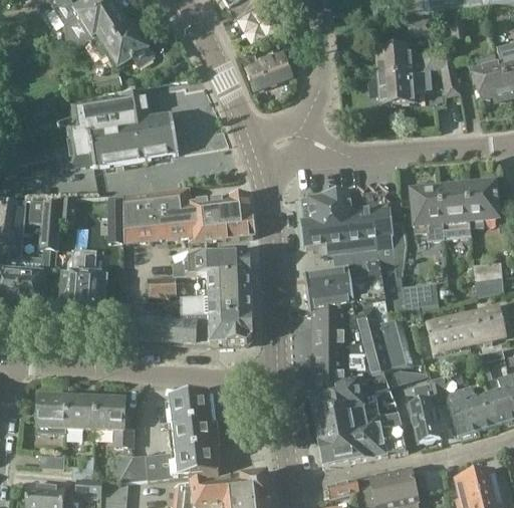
[(32,0),(33,2),(43,0),(49,0),(63,22),(64,23),(66,47),(78,46),(88,39),(96,34),(96,35),(123,18),(122,16),(123,10),(120,4),(114,3),(112,0),(80,0),(74,4),(71,0),(32,0)]
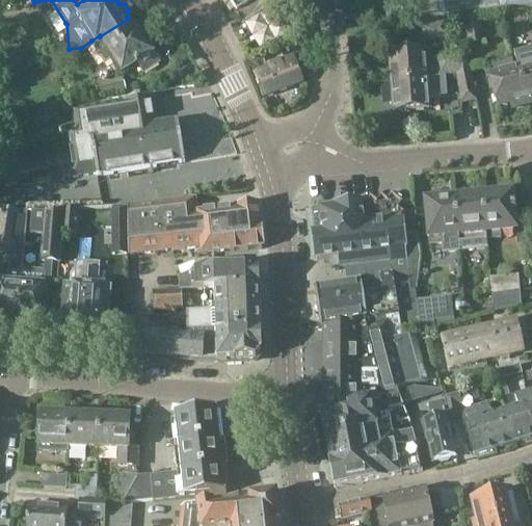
[(232,0),(237,7),(236,11),(240,18),(243,19),(275,0),(232,0)]
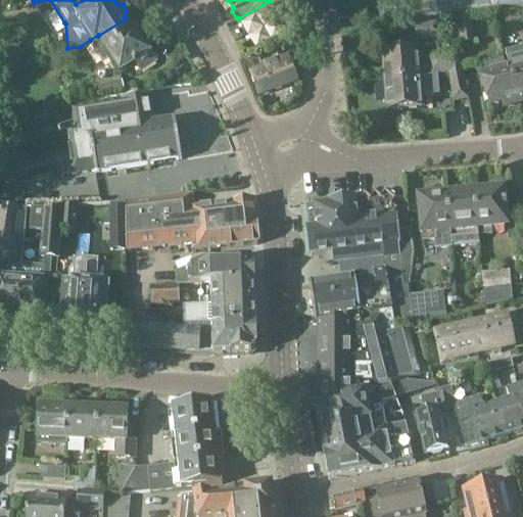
[(494,4),(493,0),(440,0),(440,1),(428,2),(431,18),(439,17),(442,16),(441,11),(494,4)]
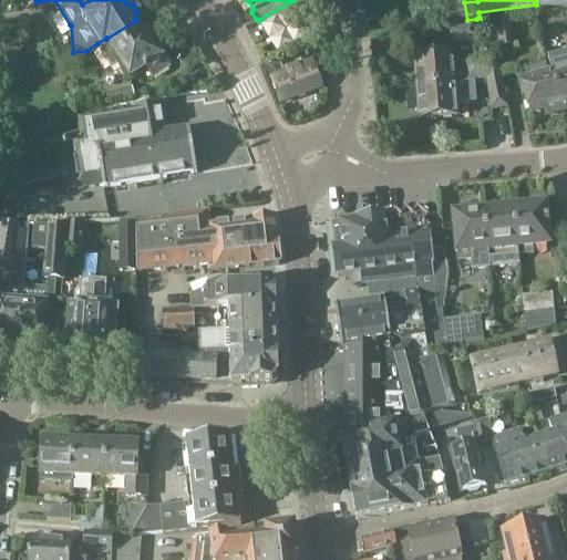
[(515,41),(511,14),(495,17),(500,43),(515,41)]
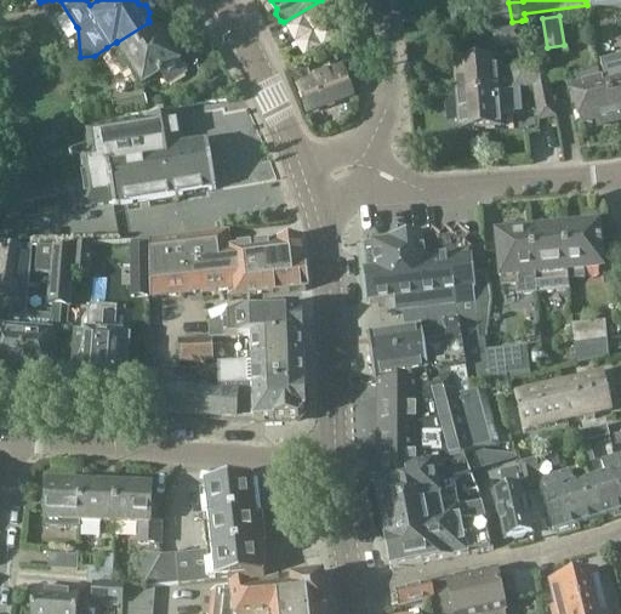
[(493,44),(501,43),(524,40),(522,21),(512,22),(490,24),(493,44)]
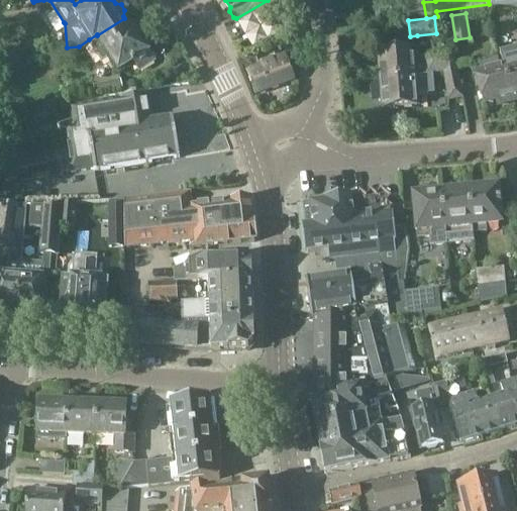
[(130,28),(124,18),(97,35),(97,34),(89,39),(101,59),(109,54),(119,69),(133,60),(138,68),(154,58),(147,45),(149,40),(145,34),(139,32),(136,28),(130,28)]
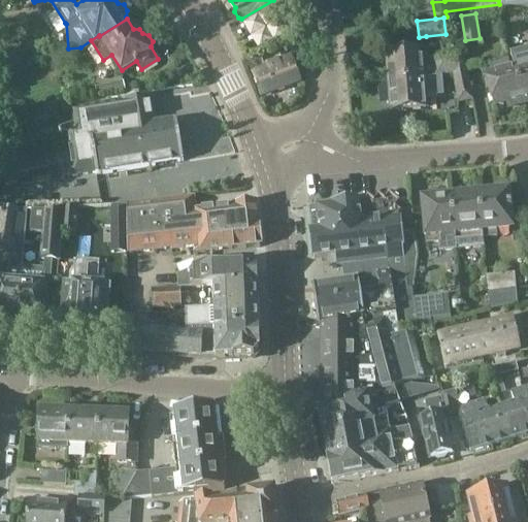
[(388,49),(390,77),(424,75),(441,72),(453,70),(468,68),(464,47),(431,53),(431,55),(422,56),(422,46),(388,49)]
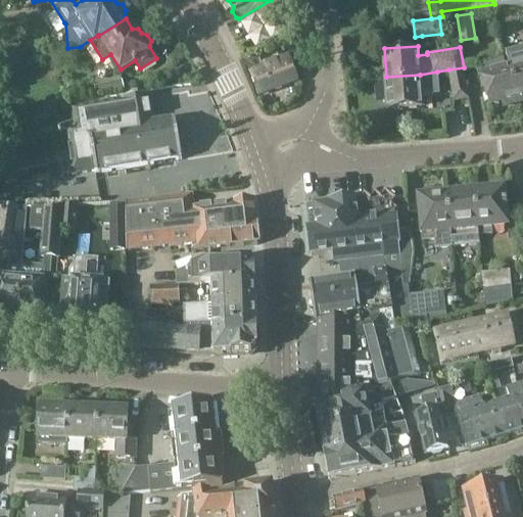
[(259,52),(247,57),(251,65),(249,65),(258,90),(297,76),(289,51),(262,61),(259,52)]
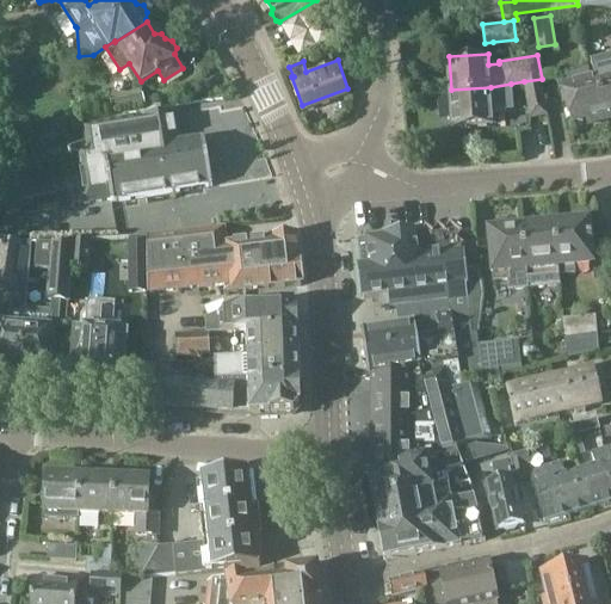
[(588,118),(606,113),(594,74),(592,74),(587,62),(562,69),(566,81),(562,82),(572,117),(586,112),(588,118)]
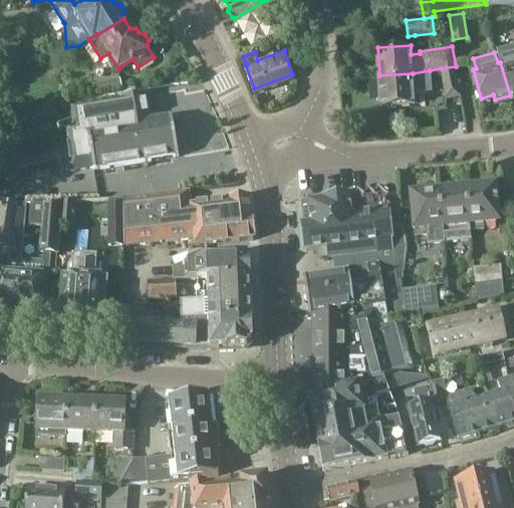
[(513,57),(500,62),(510,95),(513,93),(513,57)]
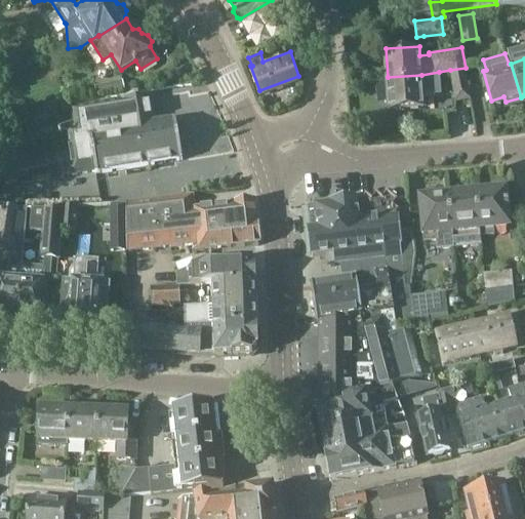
[(471,95),(466,68),(450,70),(455,97),(471,95)]
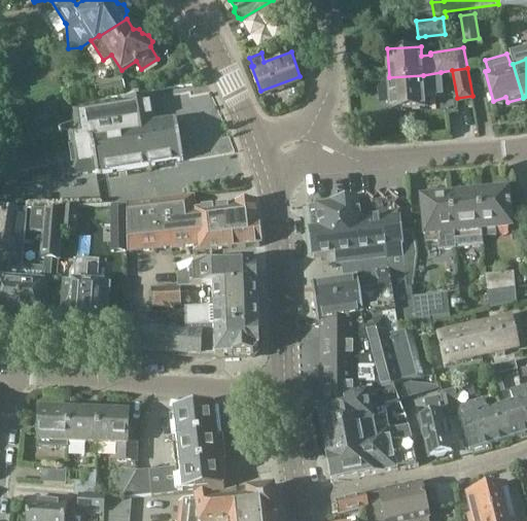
[(425,104),(424,93),(443,91),(441,72),(423,75),(389,77),(391,106),(425,104)]
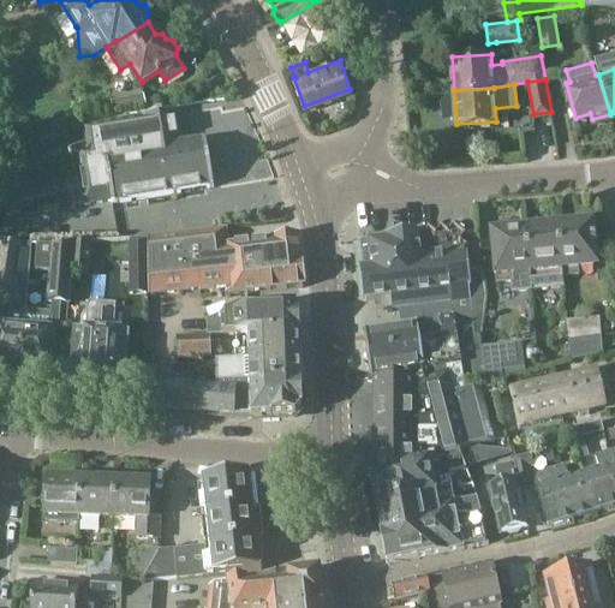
[(111,96),(113,109),(147,103),(143,90),(111,96)]
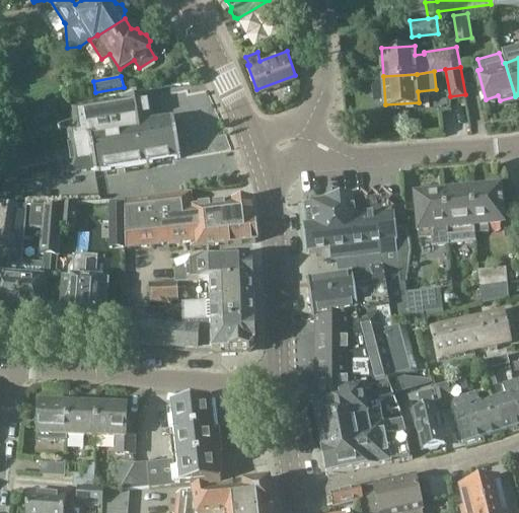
[(120,94),(68,103),(71,123),(63,125),(67,147),(53,149),(57,171),(94,165),(94,168),(180,154),(173,114),(153,117),(149,89),(120,94)]
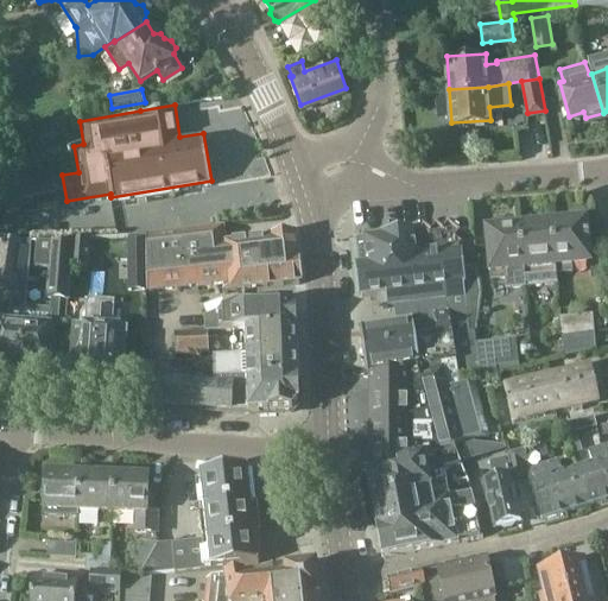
[(587,216),(552,220),(556,269),(572,267),(571,259),(590,258),(587,216)]
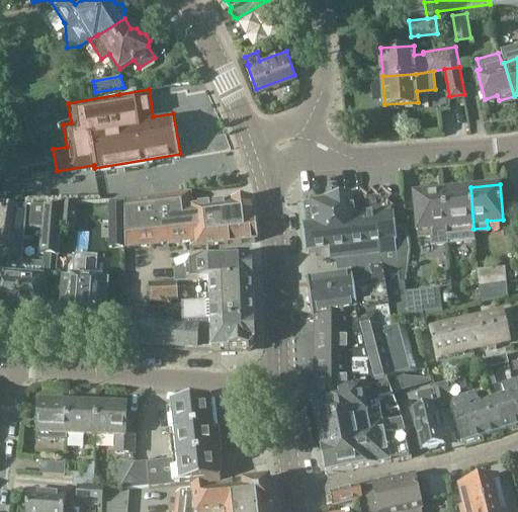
[(304,199),(307,220),(392,209),(392,208),(394,205),(389,200),(393,194),(391,192),(380,185),(379,186),(380,186),(376,191),(370,186),(369,187),(370,188),(366,193),(360,187),(359,188),(360,189),(357,192),(353,193),(353,192),(304,199)]
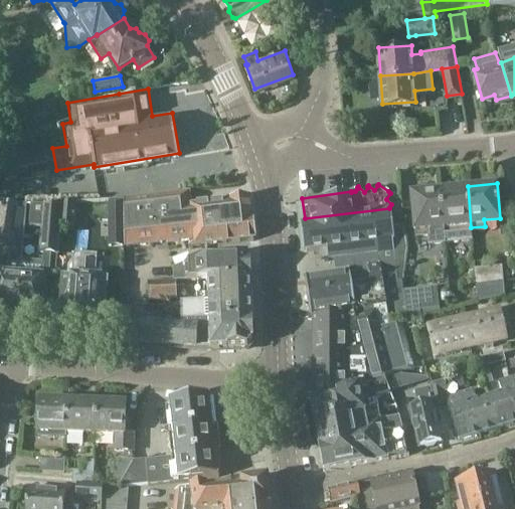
[(440,188),(443,223),(444,230),(457,228),(471,227),(468,186),(440,188)]
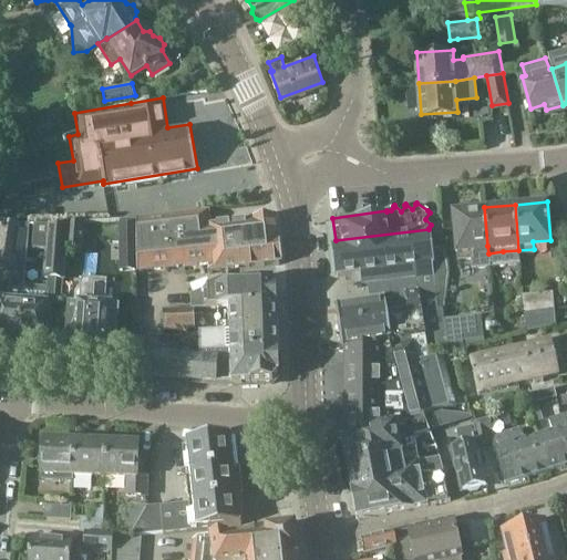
[(137,215),(137,237),(137,266),(213,259),(209,221),(208,206),(137,215)]
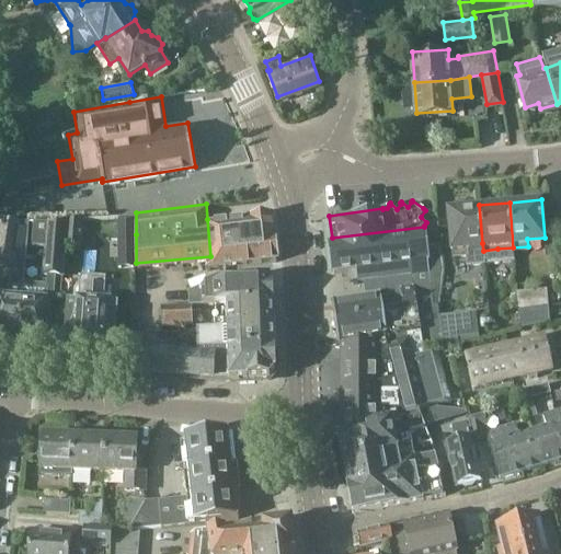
[(467,262),(484,260),(483,251),(482,243),(479,205),(449,207),(454,253),(466,252),(467,262)]
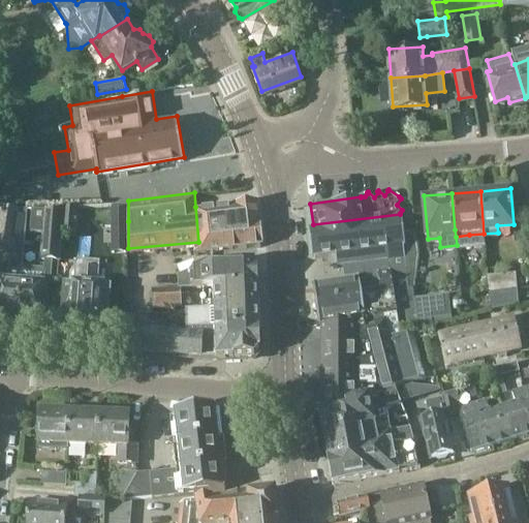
[(314,252),(337,249),(338,262),(343,260),(345,275),(360,273),(361,277),(378,275),(377,269),(390,267),(394,288),(397,310),(400,330),(418,328),(417,322),(414,295),(413,284),(417,252),(416,248),(409,194),(399,196),(401,198),(397,205),(402,210),(400,213),(400,214),(313,224),(311,224),(314,252)]
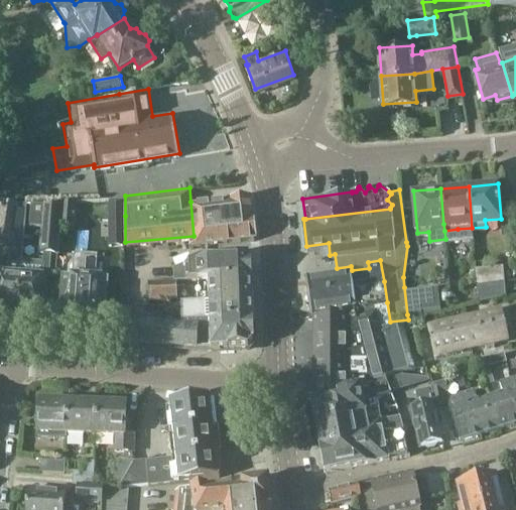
[(190,202),(194,236),(195,243),(250,237),(254,236),(252,216),(250,195),(244,196),(190,202)]
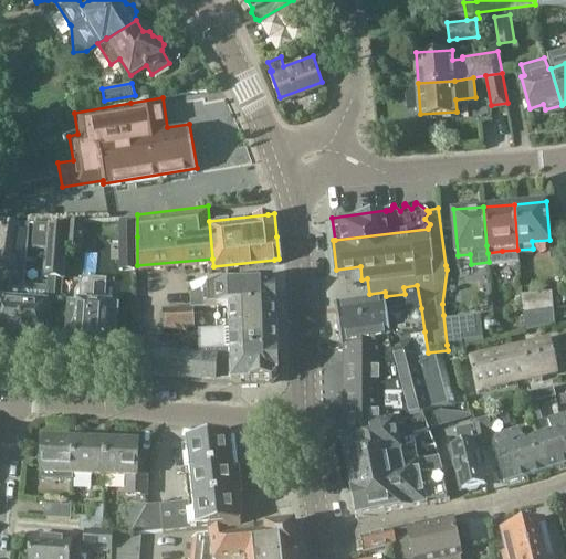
[(0,334),(19,336),(20,336),(24,281),(30,219),(0,220),(0,262),(11,263),(8,297),(0,296),(0,334)]
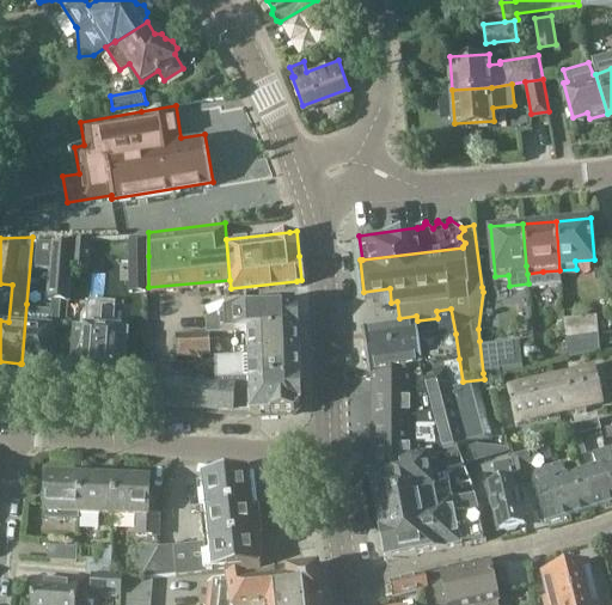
[(37,371),(37,365),(51,366),(55,325),(57,325),(60,297),(69,297),(72,264),(74,240),(36,237),(35,264),(49,266),(47,295),(51,295),(50,306),(26,304),(22,364),(20,364),(20,370),(37,371)]
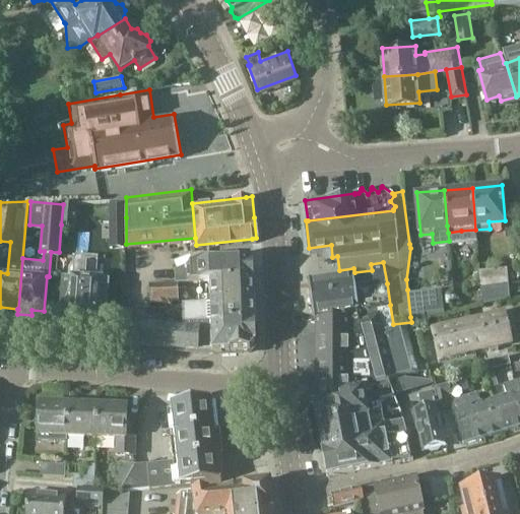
[(125,245),(125,244),(124,201),(109,201),(109,245),(125,245)]
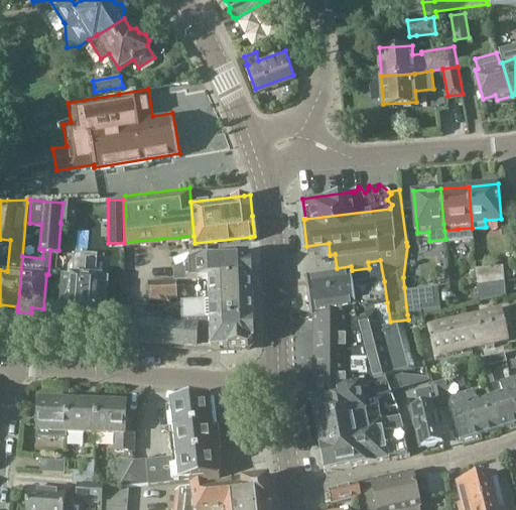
[(62,201),(60,223),(61,223),(76,223),(77,202),(62,201)]
